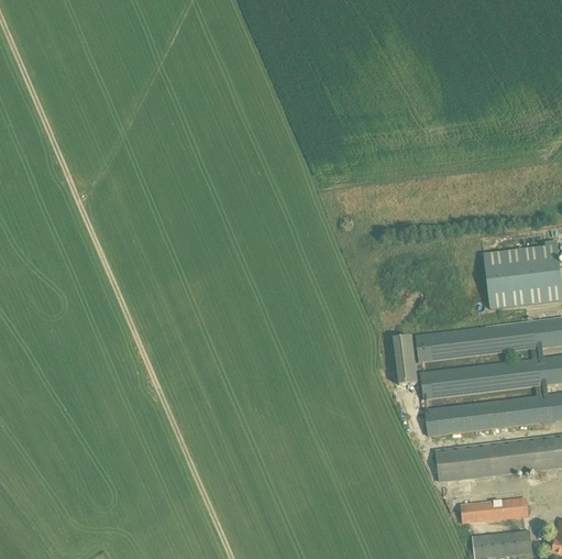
[(483,251),(488,307),(561,298),(555,239),(543,240),(544,245),(483,251)]
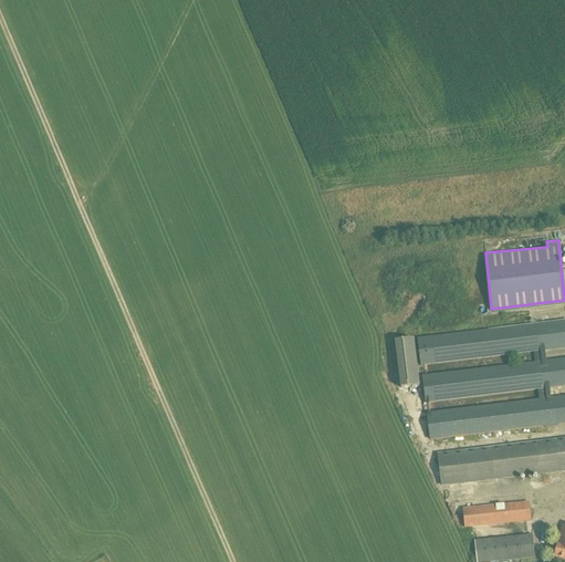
[(564,354),(545,356),(544,347),(564,344),(564,316),(541,320),(417,334),(421,363),(533,349),(534,358),(421,372),(425,401),(537,386),(539,395),(426,408),(429,437),(564,419),(564,392),(551,394),(550,385),(564,383),(564,354)]
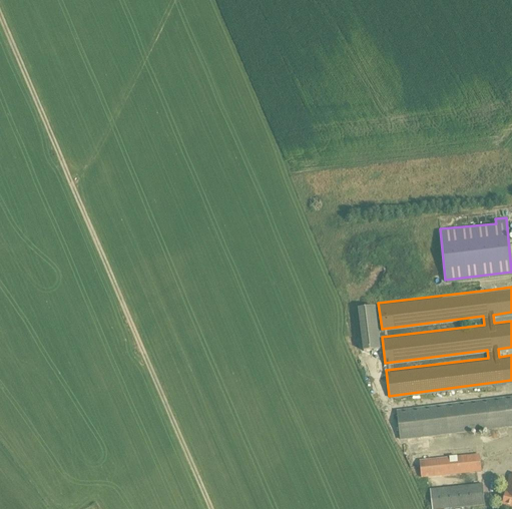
[(375,304),(358,306),(363,348),(380,346),(375,304)]
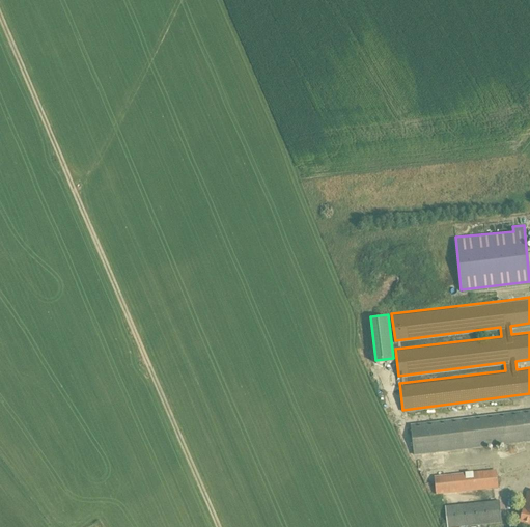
[(414,452),(529,438),(529,407),(410,421),(414,452)]
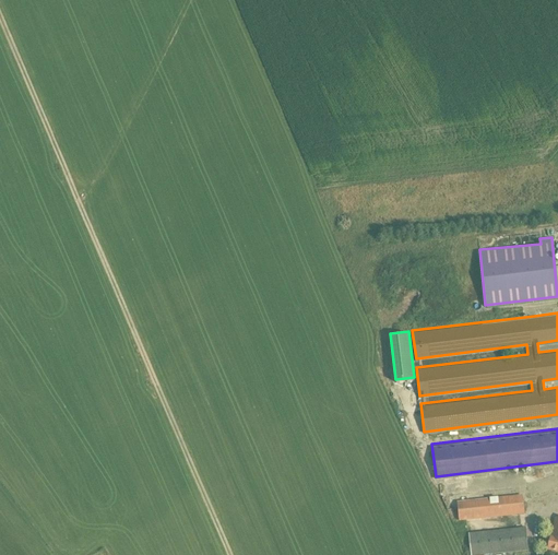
[(459,518),(524,511),(522,492),(456,498),(459,518)]
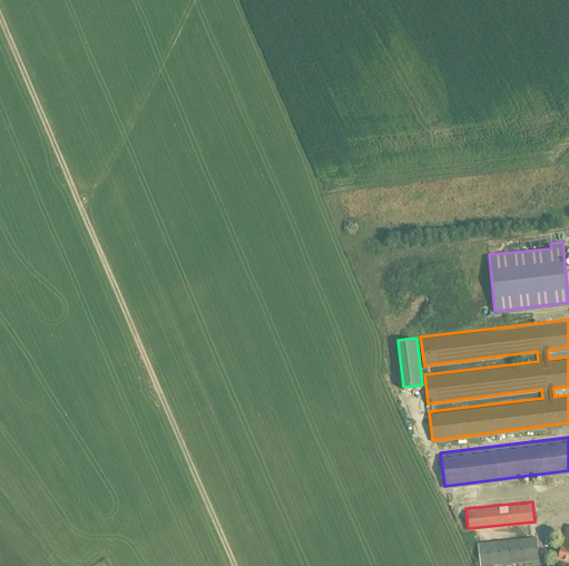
[(568,560),(568,526),(566,526),(558,558),(568,560)]
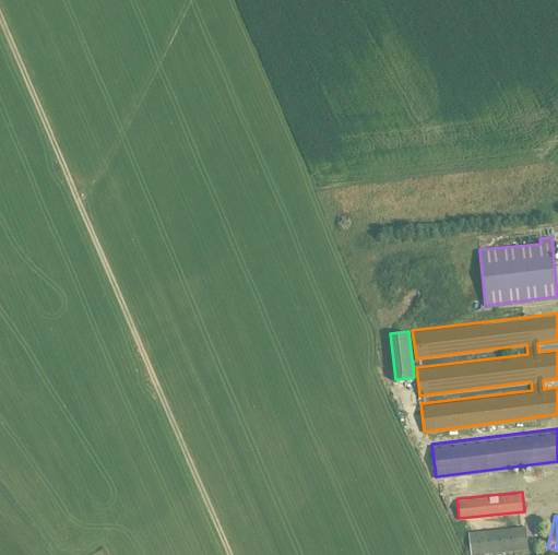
[(471,553),(527,547),(525,524),(467,530),(471,553)]
